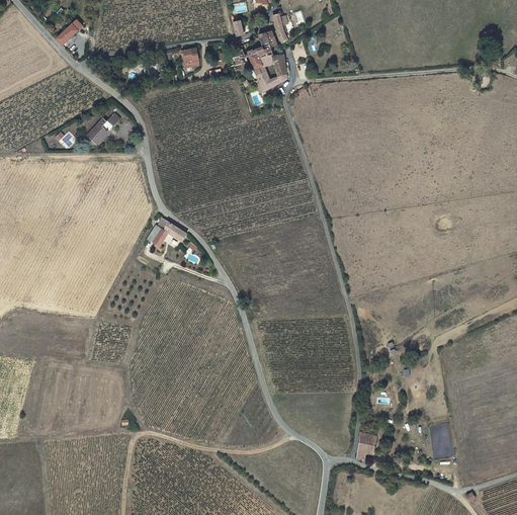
[(282,41),(282,43),(289,39),(288,37),(286,32),(284,25),(280,16),(279,14),(272,16),(273,20),(275,25),(275,28),(277,36),(282,41)]
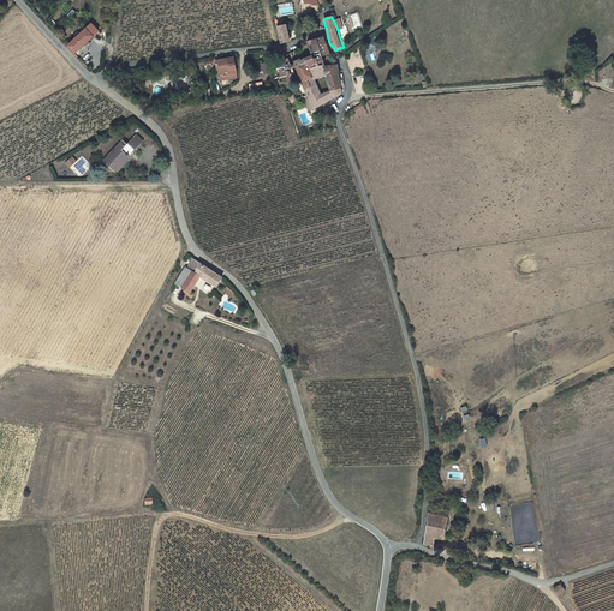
[(88,23),(64,45),(71,53),(96,31),(88,23)]
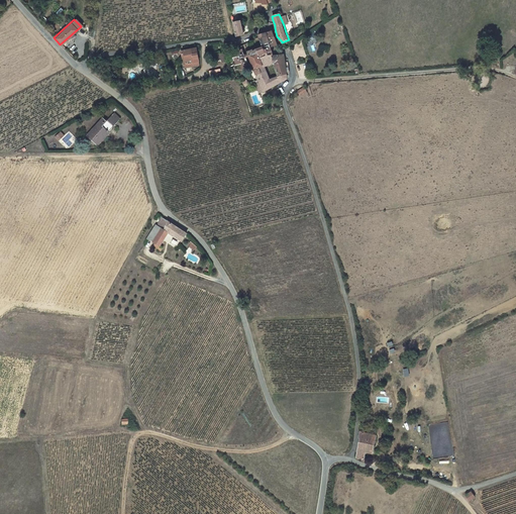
[(239,20),(231,22),(234,35),(242,33),(239,20)]
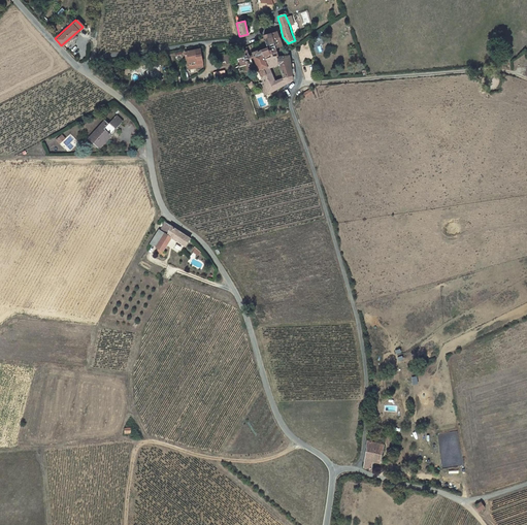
[(275,45),(276,47),(282,45),(276,33),(271,34),(275,45)]
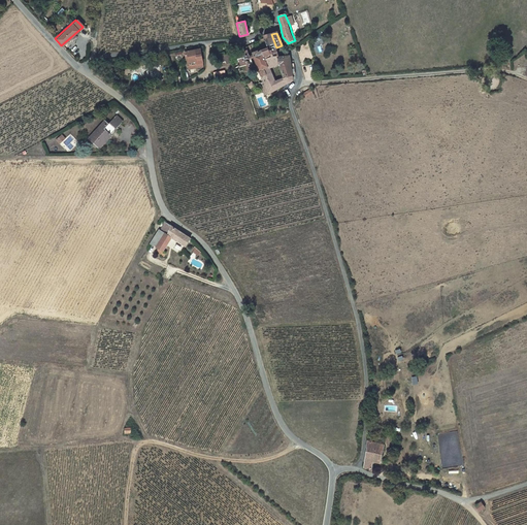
[(275,45),(271,34),(262,36),(263,38),(258,40),(263,51),(275,45)]
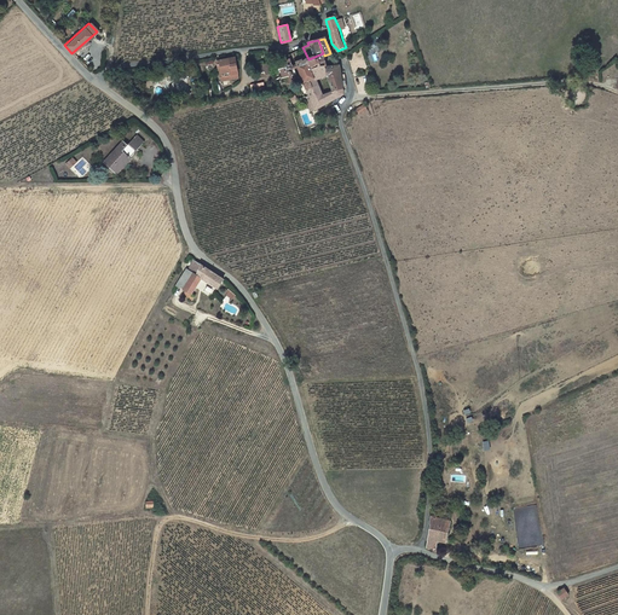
[(295,61),(296,63),(296,67),(306,63),(307,68),(315,64),(316,69),(325,65),(327,65),(324,56),(323,53),(309,59),(302,62),(301,59),(295,61)]
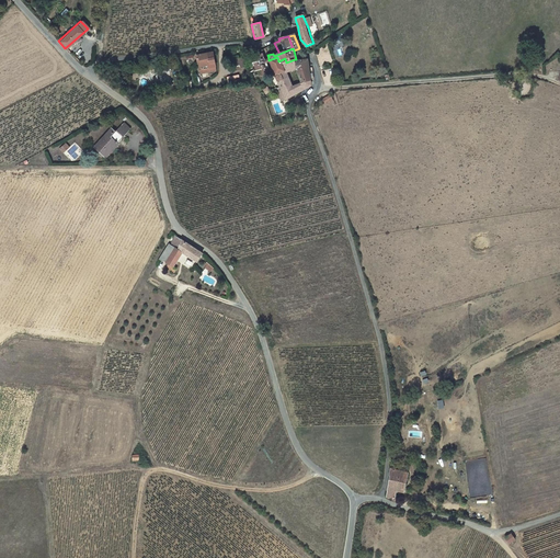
[(201,70),(214,68),(212,55),(198,57),(201,70)]
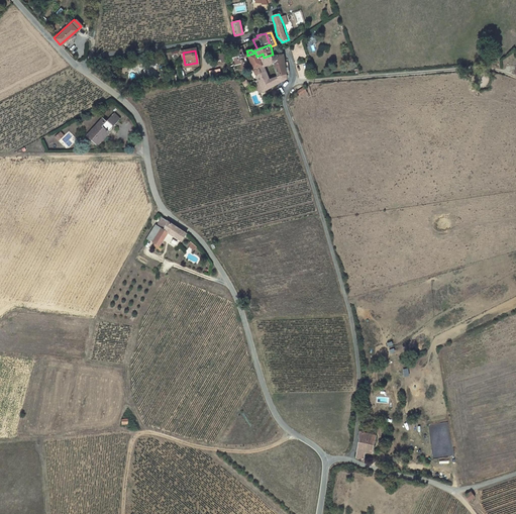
[(197,63),(185,65),(183,53),(179,54),(182,69),(185,68),(197,67),(197,63)]
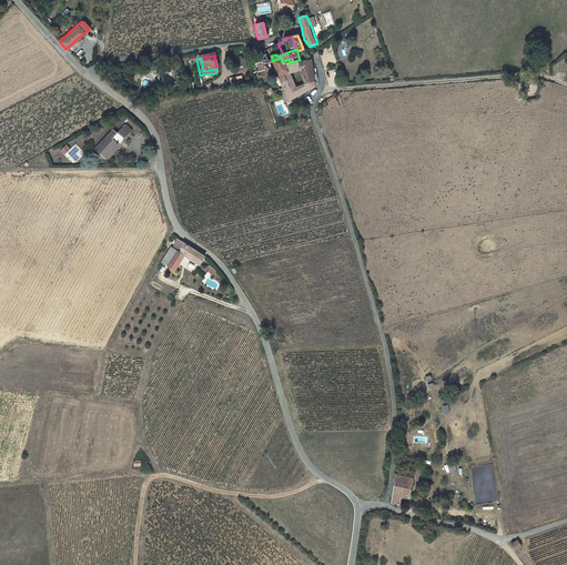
[(256,60),(259,68),(266,66),(264,58),(256,60)]
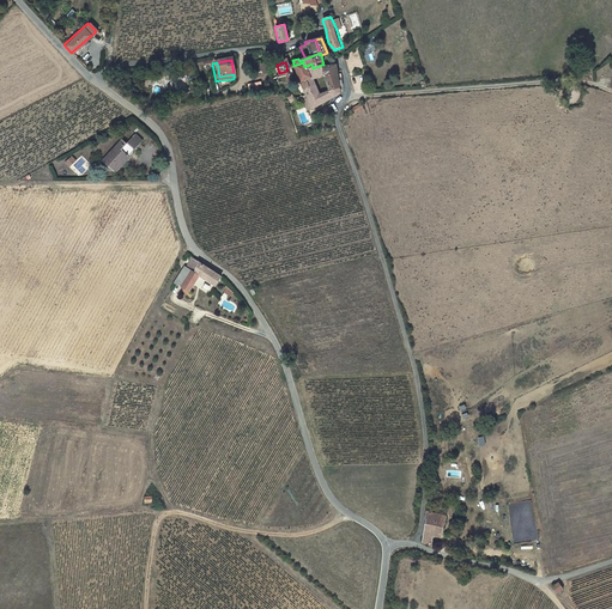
[(294,66),(300,81),(304,80),(307,79),(309,78),(304,67),(303,62),(294,66)]
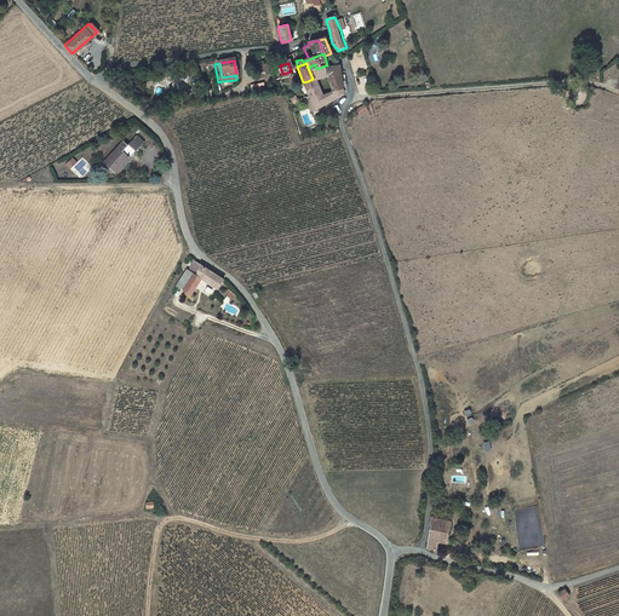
[(315,92),(309,96),(315,109),(343,96),(344,95),(343,88),(332,92),(328,70),(328,68),(326,68),(326,65),(316,69),(315,64),(308,68),(313,79),(310,80),(315,92)]
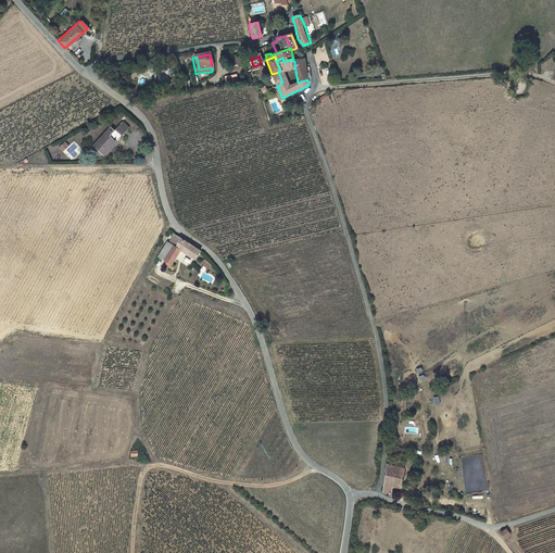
[(304,60),(294,61),(294,63),(298,83),(307,79),(305,61),(304,60)]
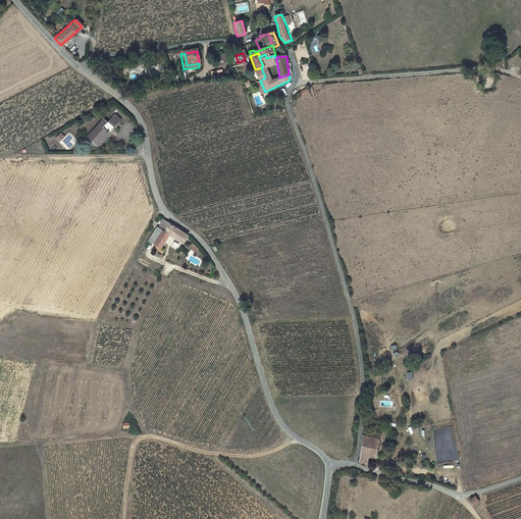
[(111,117),(107,122),(114,128),(118,123),(111,117)]
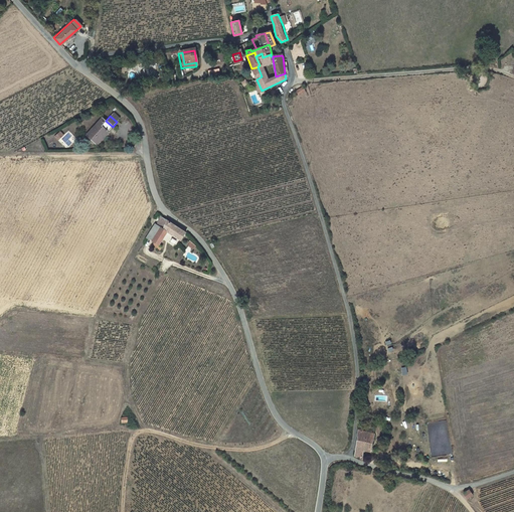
[(101,118),(84,136),(94,145),(106,133),(99,127),(105,121),(101,118)]
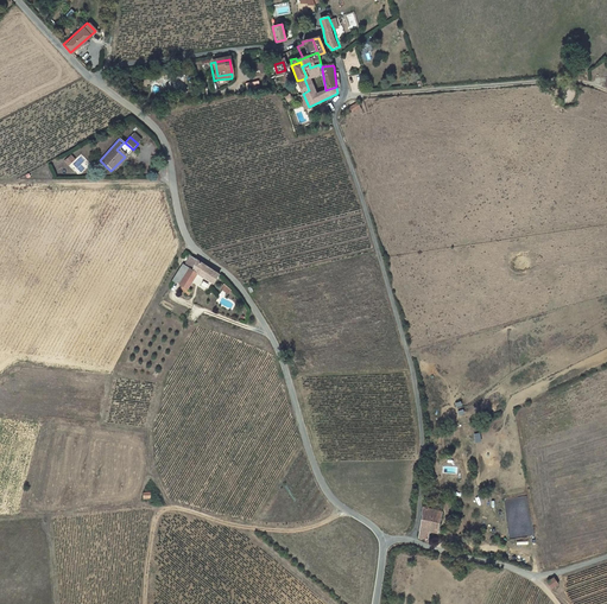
[(68,161),(75,154),(71,151),(63,158),(68,161)]
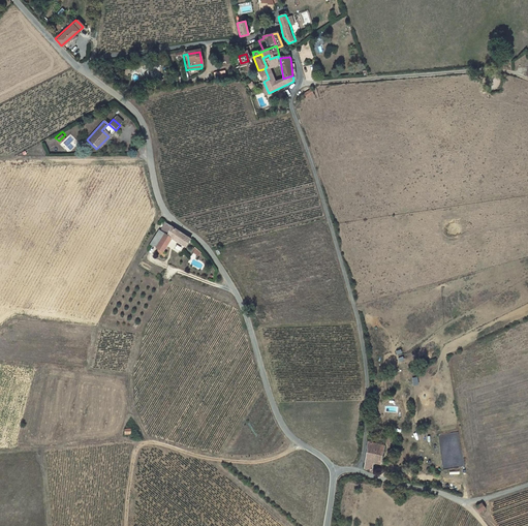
[(68,132),(60,142),(65,146),(68,149),(73,143),(69,140),(73,136),(68,132)]
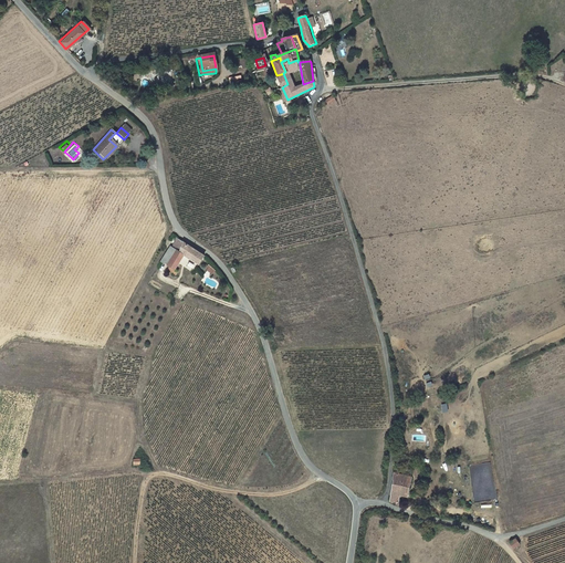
[(205,257),(177,237),(171,247),(176,250),(167,266),(174,269),(184,254),(200,264),(205,257)]
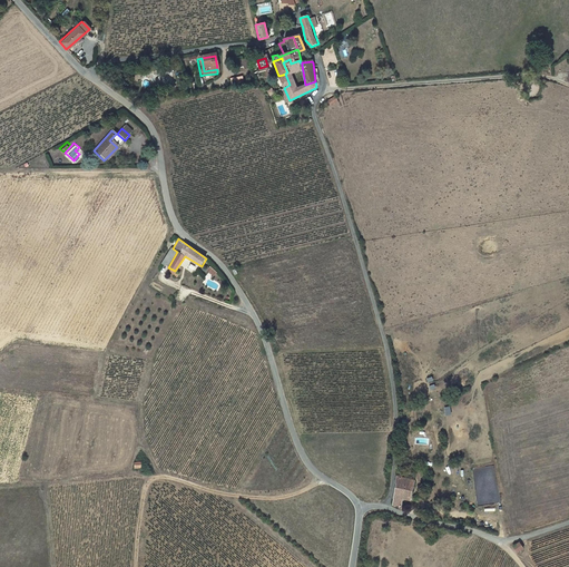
[(177,252),(173,248),(170,247),(162,263),(168,267),(177,252)]
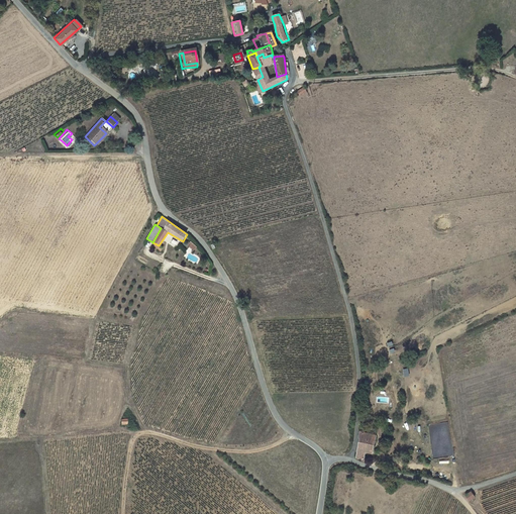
[(187,243),(194,247),(197,242),(190,238),(187,243)]
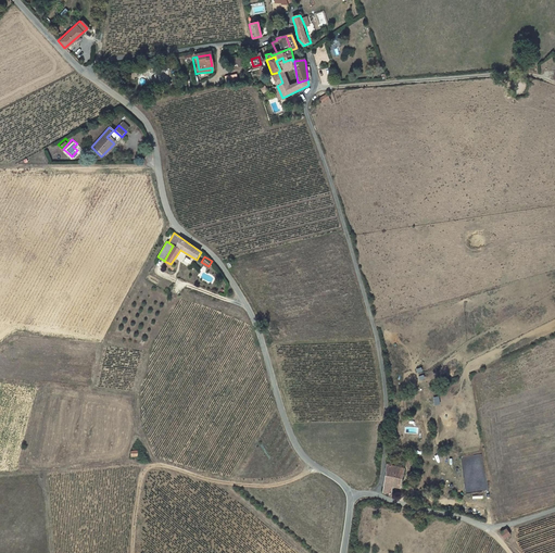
[(408,468),(389,463),(388,470),(389,470),(385,491),(393,495),(398,497),(398,491),(394,490),(395,487),(400,487),(400,485),(404,486),(408,468)]
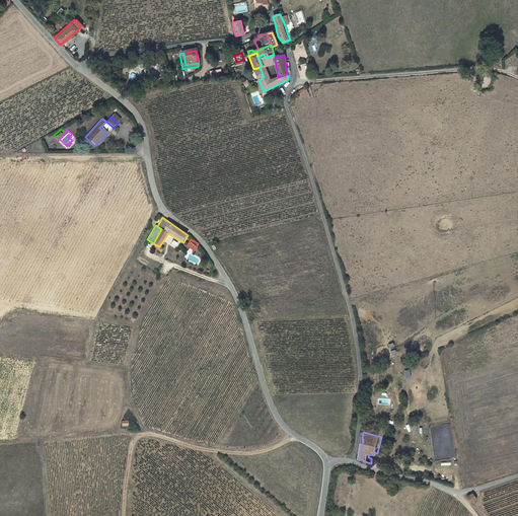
[(467,494),(471,500),(476,496),(472,491),(467,494)]
